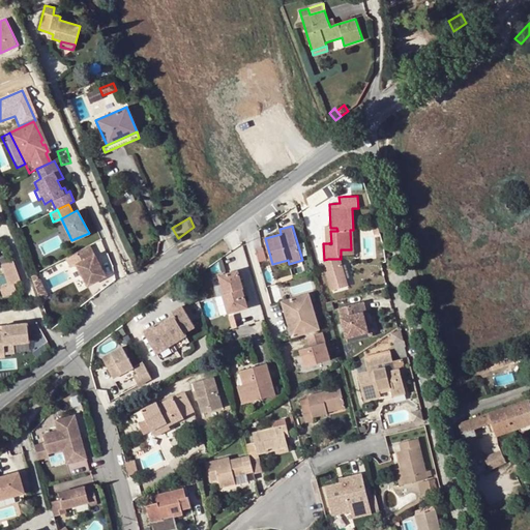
[(325,228),(326,243),(331,243),(330,231),(337,231),(336,228),(330,228),(325,228)]
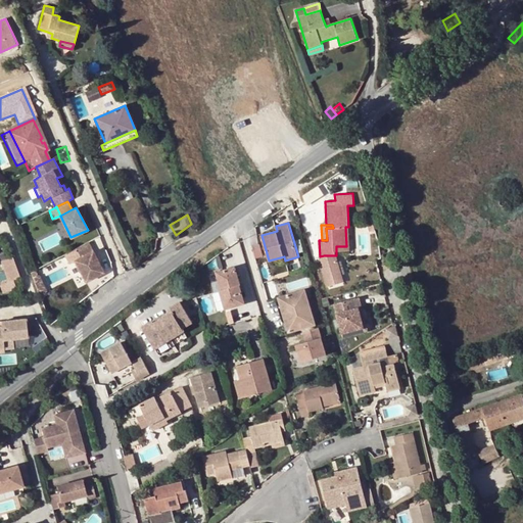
[(336,246),(336,251),(349,250),(348,227),(345,227),(346,246),(336,246)]
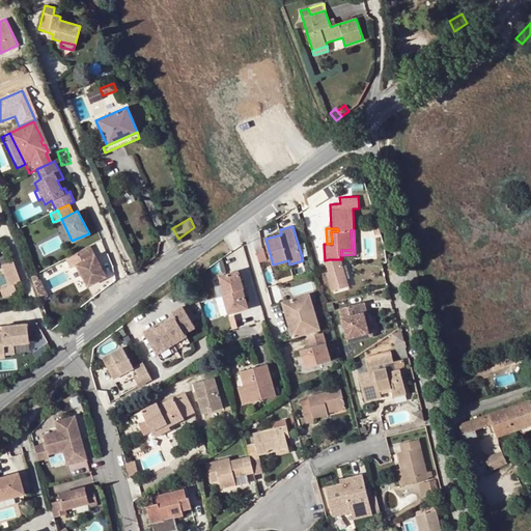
[(105,276),(89,245),(66,257),(71,267),(76,264),(86,285),(105,276)]
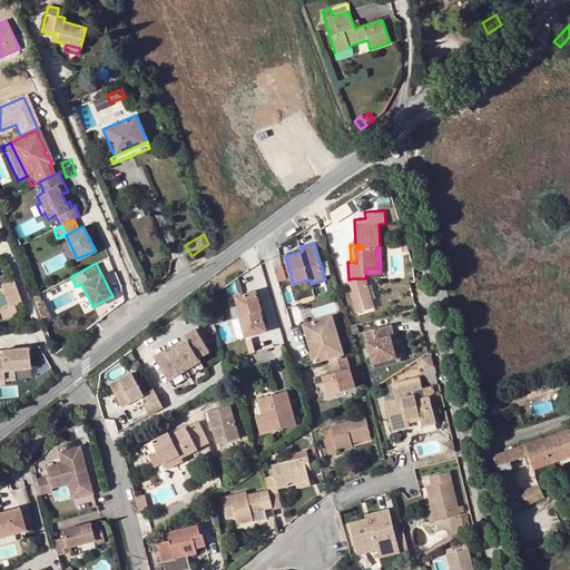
[(373,303),(366,278),(353,278),(354,287),(351,288),(356,307),(373,303)]
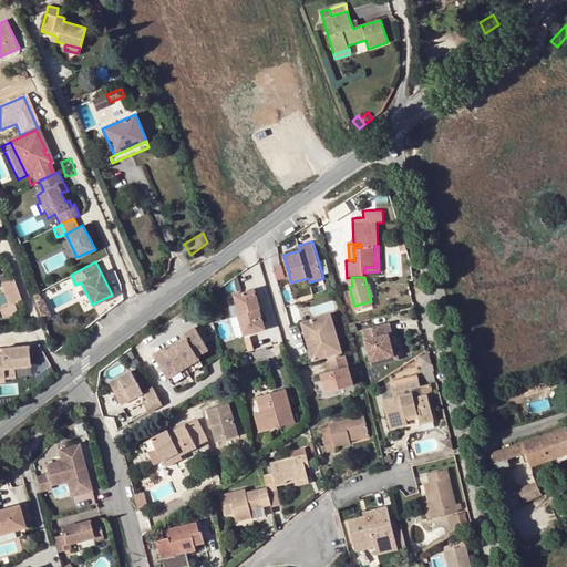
[(9,308),(21,303),(13,281),(1,286),(9,308)]
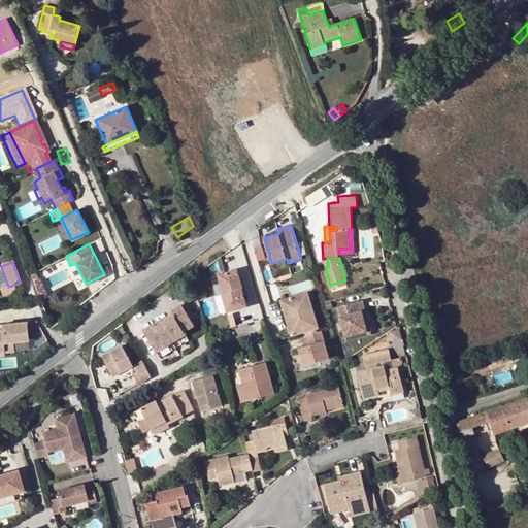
[(248,306),(237,269),(219,275),(224,293),(222,294),(227,312),(248,306)]
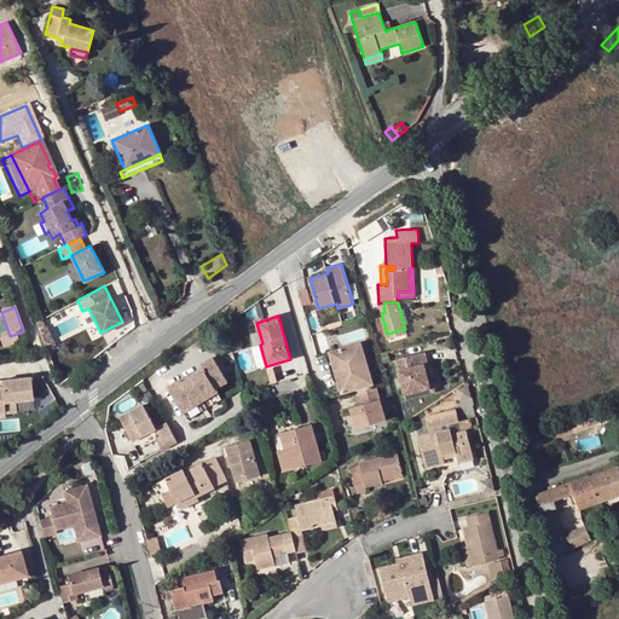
[(44,320),(38,322),(50,353),(53,351),(52,347),(58,345),(48,324),(46,323),(46,322),(44,320)]
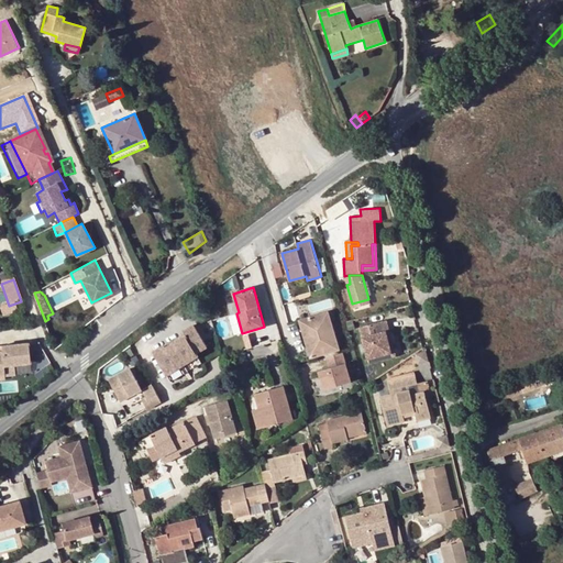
[(368,299),(352,304),(353,308),(370,304),(368,299)]
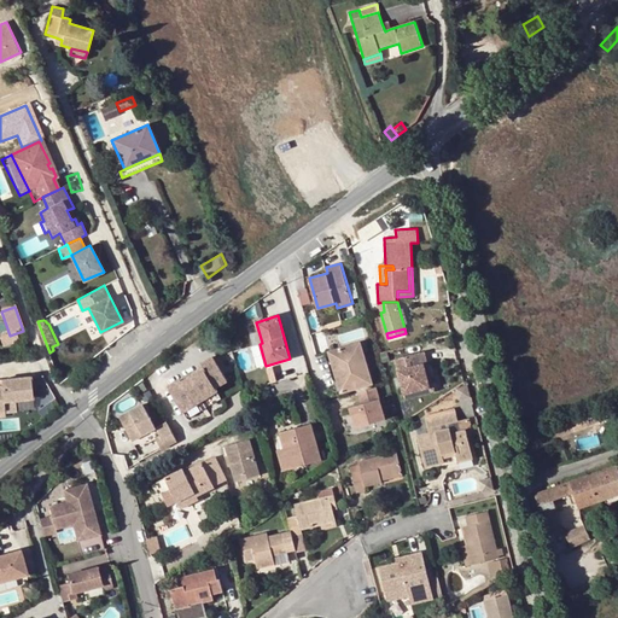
[(361,343),(333,351),(340,377),(342,375),(347,391),(372,384),(361,343)]
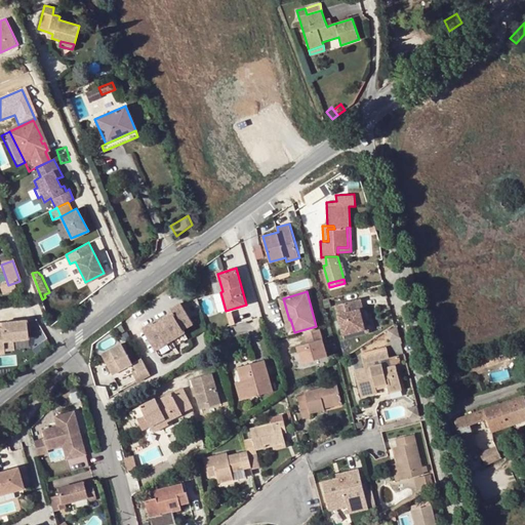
[(289,320),(283,298),(280,299),(289,334),(294,332),(290,319),(289,320)]
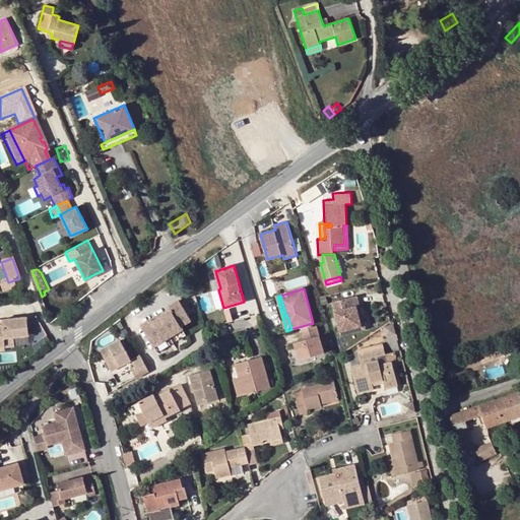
[(358,307),(361,307),(358,297),(333,303),(341,336),(352,333),(352,329),(363,327),(358,307)]
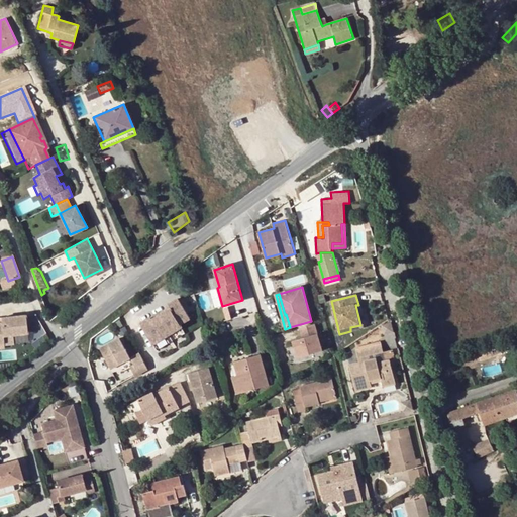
[(141,324),(145,331),(152,344),(181,327),(180,324),(188,319),(178,301),(170,306),(171,308),(151,319),(150,318),(141,324)]
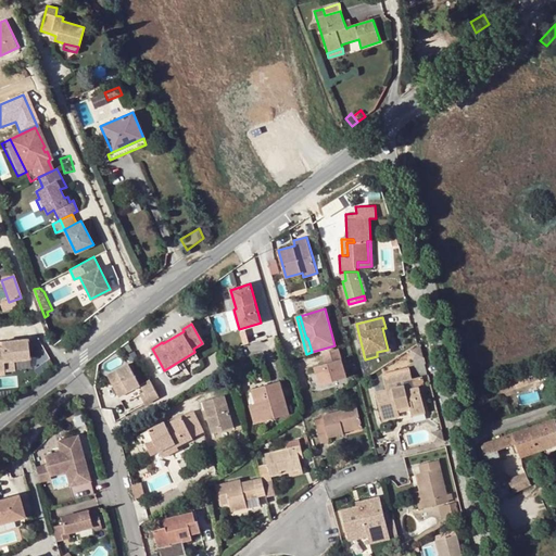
[(392,353),(386,328),(382,328),(388,350),(377,352),(377,356),(392,353)]
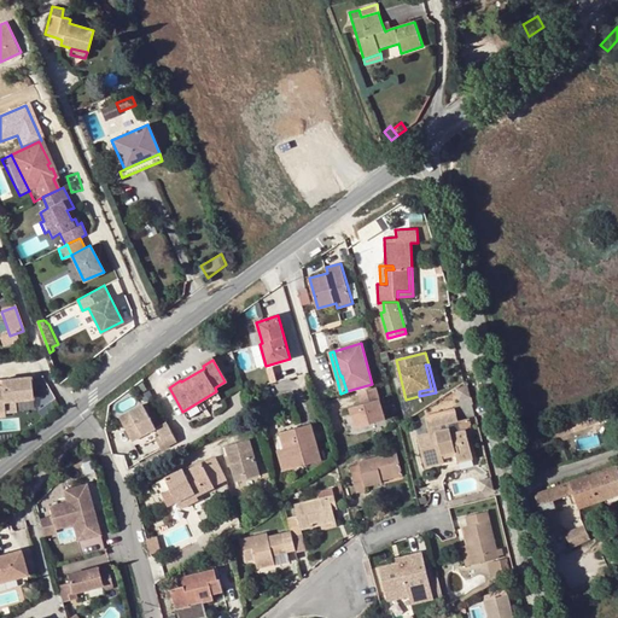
[(203,366),(180,380),(181,382),(204,368),(203,366)]
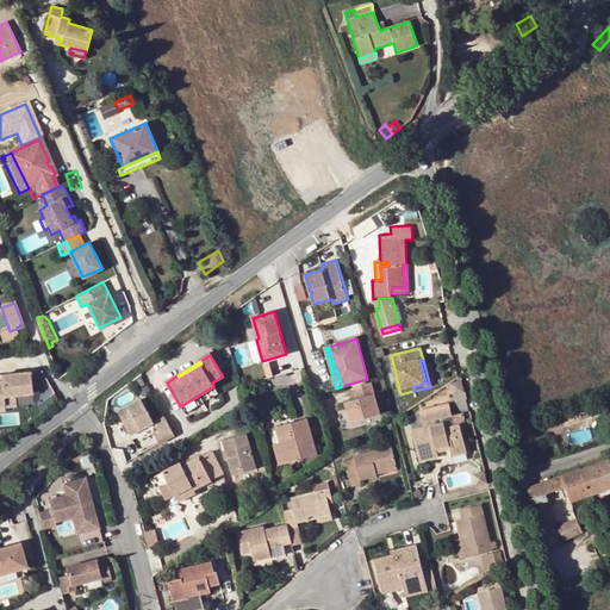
[(31,373),(2,375),(2,383),(0,381),(0,412),(5,412),(4,398),(32,394),(31,373)]
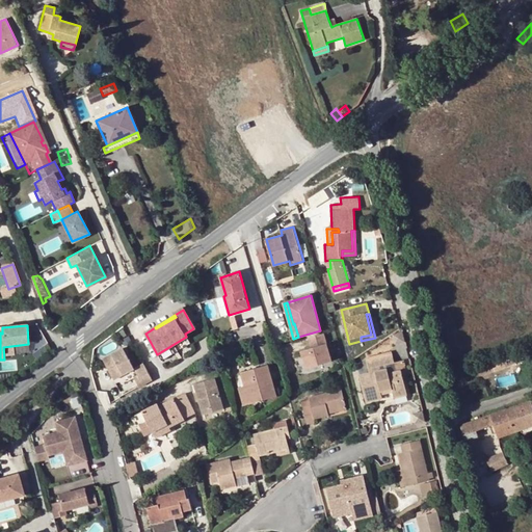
[(331,362),(323,334),(308,339),(311,348),(301,351),(307,369),(331,362)]
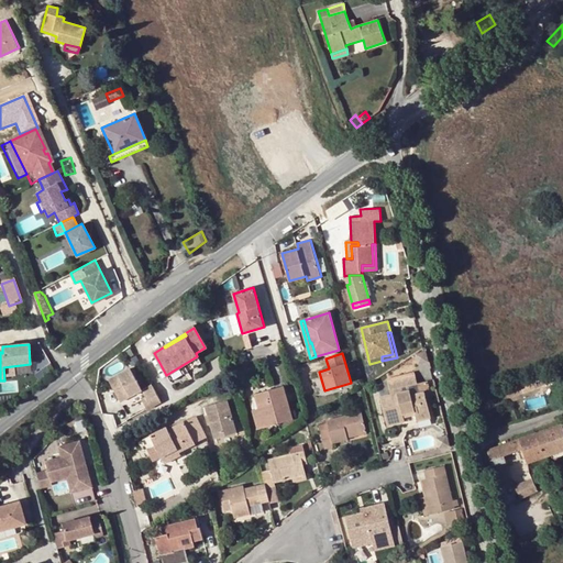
[(166,375),(158,361),(154,363),(165,381),(199,360),(197,356),(166,375)]
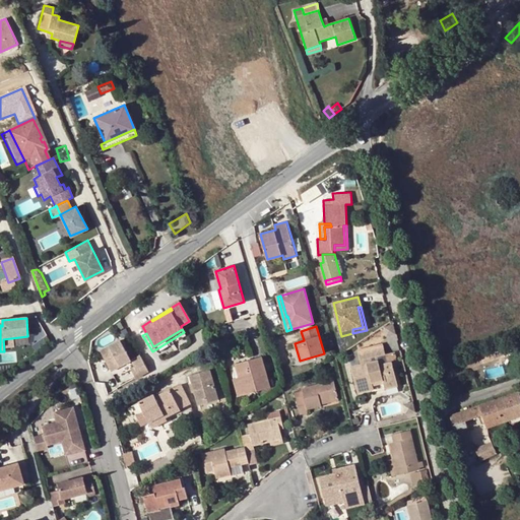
[(122,341),(102,352),(112,372),(132,361),(122,341)]
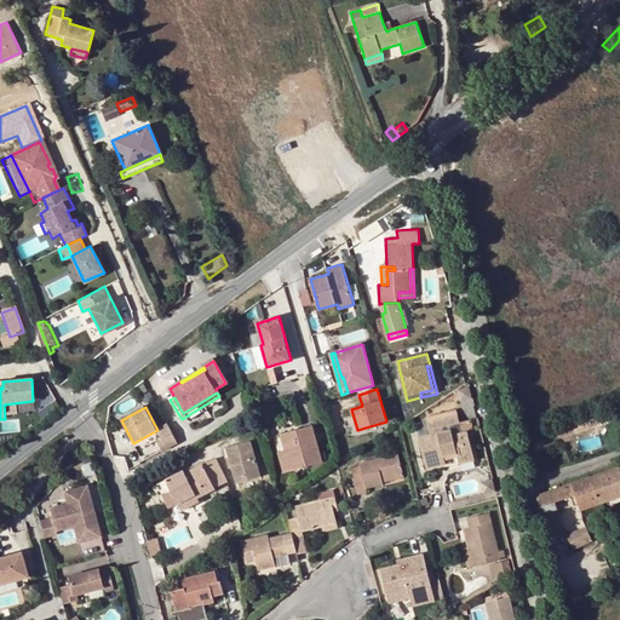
[(451,425),(460,423),(458,412),(428,420),(431,435),(418,438),(426,469),(446,464),(445,460),(458,458),(459,463),(475,460),(469,431),(463,432),(453,435),(451,425)]
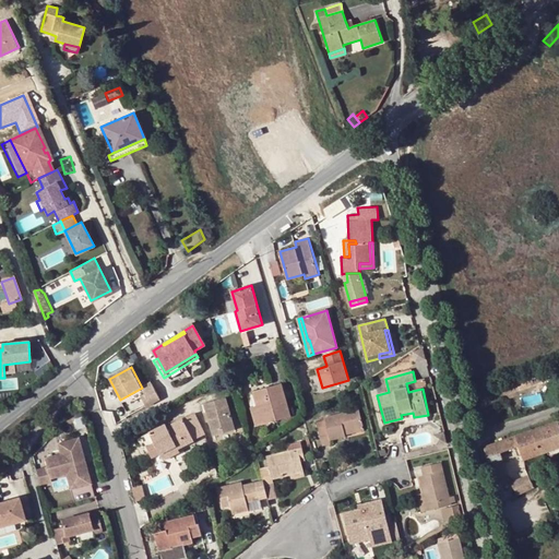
[(425,378),(415,381),(417,390),(423,389),(428,388),(425,378)]
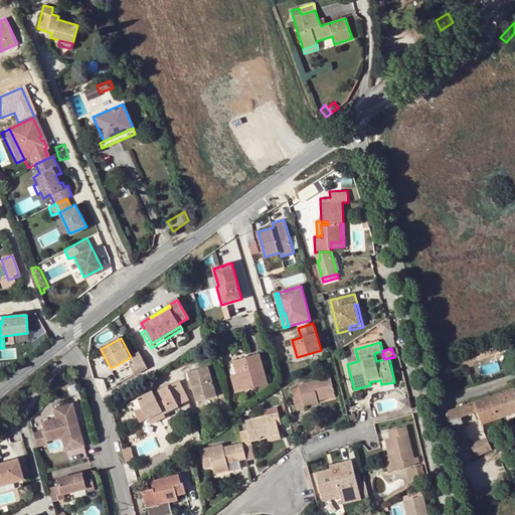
[(384,359),(382,351),(374,353),(376,361),(384,359)]
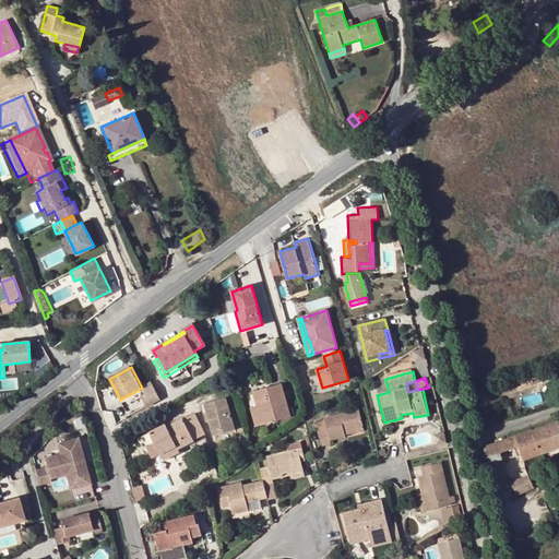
[(151,382),(142,388),(146,395),(142,397),(146,406),(161,400),(151,382)]
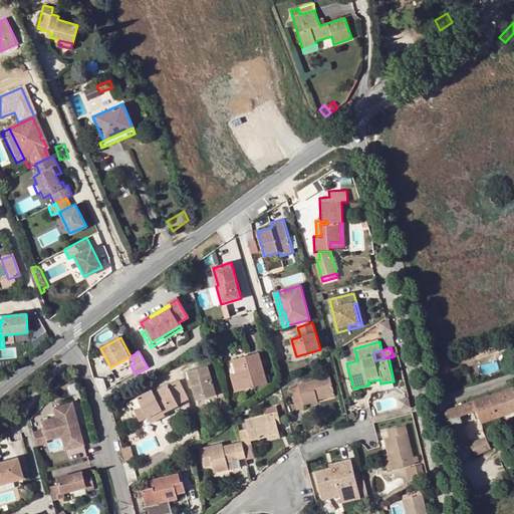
[(259,353),(236,359),(237,365),(234,366),(241,390),(267,382),(259,353)]
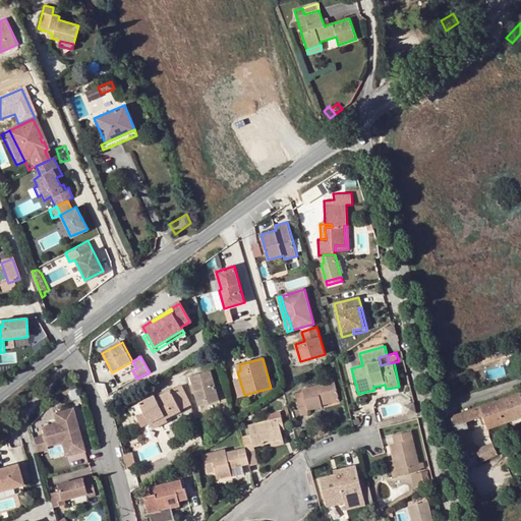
[(240,370),(239,364),(233,365),(237,379),(234,380),(238,397),(244,395),(237,371),(240,370)]
